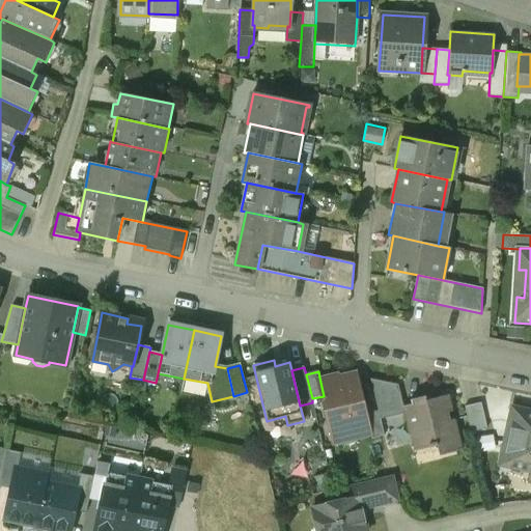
[(337,373),(319,378),(324,396),(333,435),(350,430),(352,438),(369,434),(365,415),(356,376),(339,381),(337,373)]
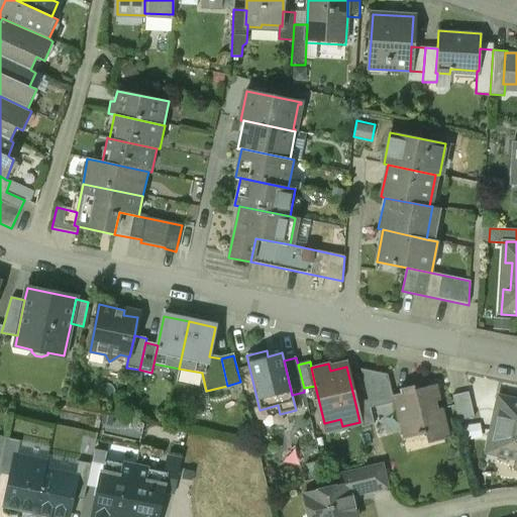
[(394,402),(393,396),(388,375),(360,370),(368,401),(369,404),(387,399),(389,404),(394,402)]
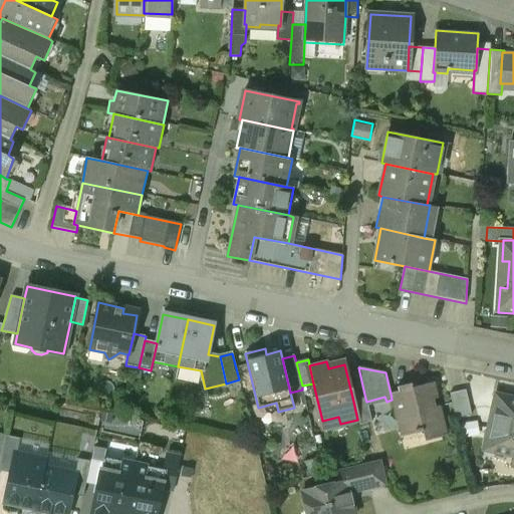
[(392,400),(401,437),(423,432),(425,441),(447,436),(440,406),(435,407),(434,399),(438,398),(435,382),(391,394),(392,400)]
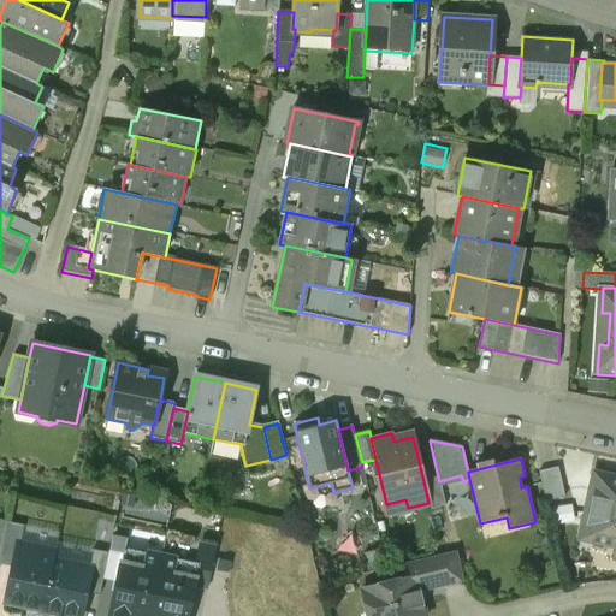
[(558,467),(538,472),(545,502),(566,497),(558,467)]
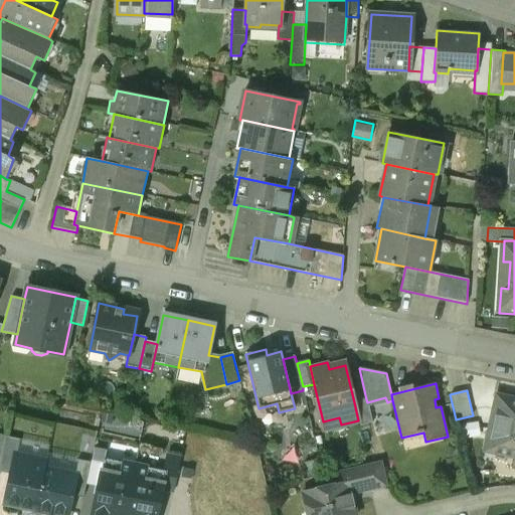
[(514,399),(497,396),(486,450),(514,456),(514,399)]
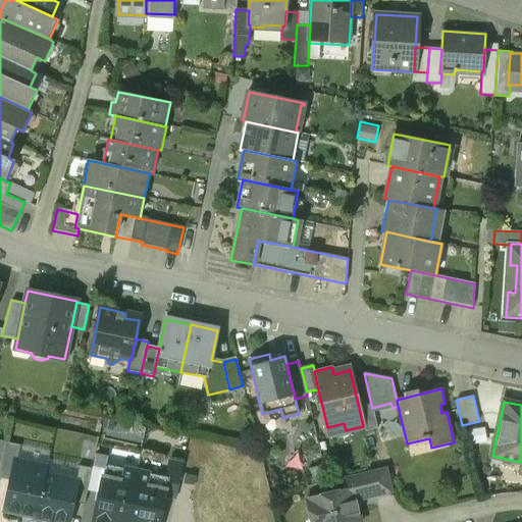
[(371,405),(359,408),(363,426),(365,431),(377,428),(372,408),(371,405)]
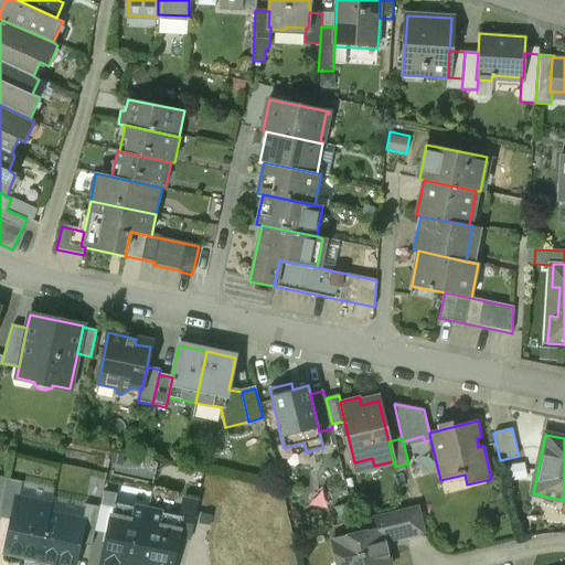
[(7,479),(0,509),(0,516),(11,520),(16,501),(17,501),(20,481),(7,479)]
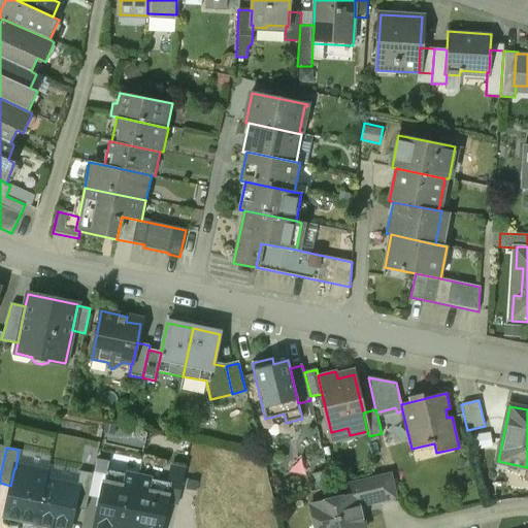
[(101,499),(107,470),(109,462),(96,459),(93,474),(89,496),(101,499)]
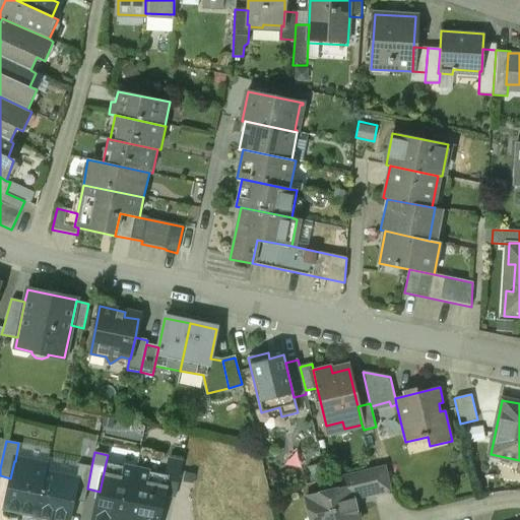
[(36,515),(45,473),(46,467),(38,465),(39,463),(23,460),(23,463),(15,461),(14,461),(10,478),(4,508),(36,515)]
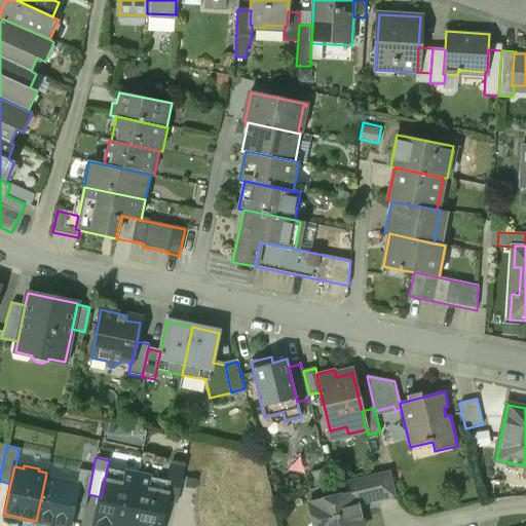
[(167,481),(170,481),(165,498),(178,501),(185,467),(172,465),(167,481)]
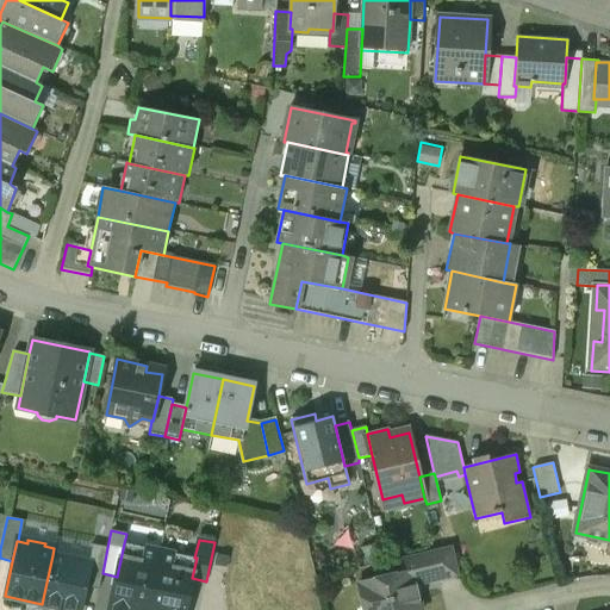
[(89,564),(85,586),(99,590),(103,573),(107,548),(92,543),(88,562),(89,564)]
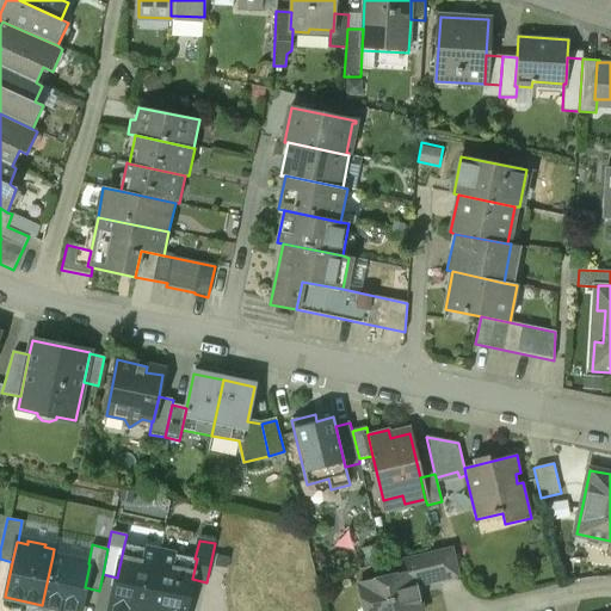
[(109,610),(147,610),(160,551),(124,544),(117,578),(109,610)]
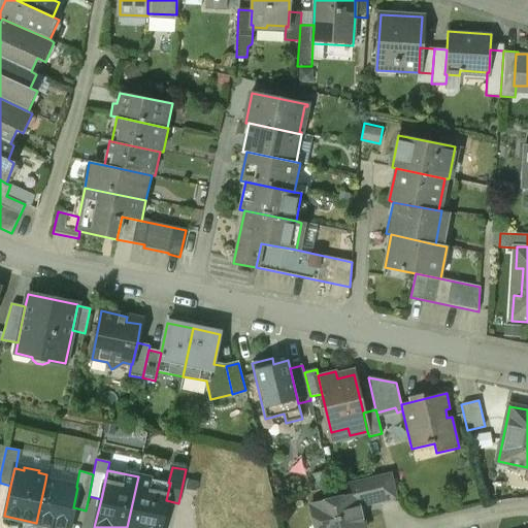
[(324,471),(311,474),(315,487),(327,484),(324,471)]
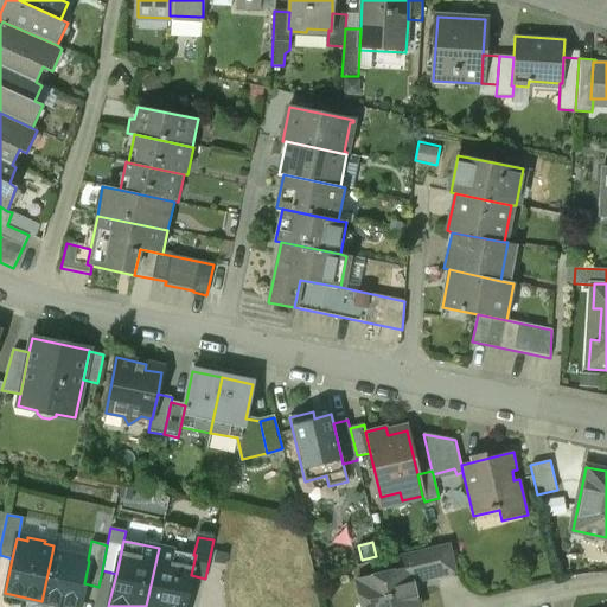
[(408,568),(409,568),(413,581),(420,579),(421,580),(457,570),(449,543),(404,556),(408,568)]
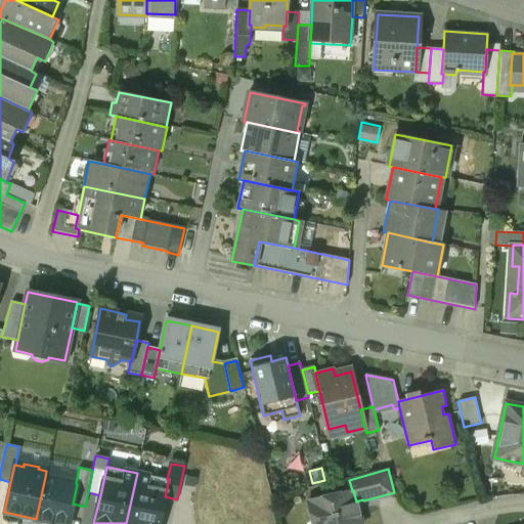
[(167,479),(137,473),(126,523),(159,523),(165,496),(169,479),(167,479)]
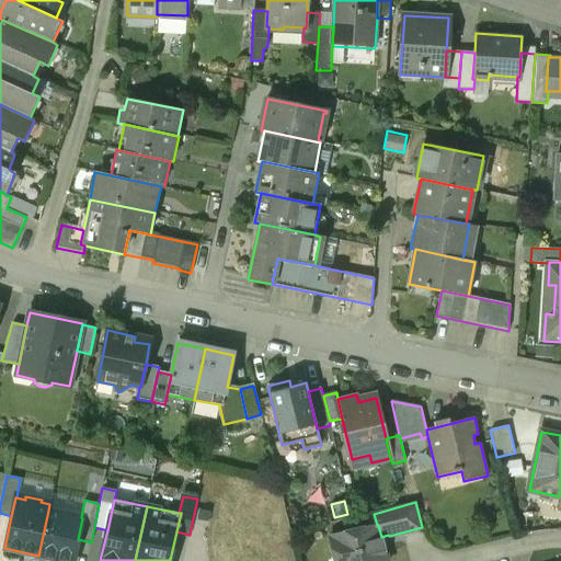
[(48,511),(38,556),(65,560),(72,560),(78,539),(82,518),(81,517),(72,516),(72,514),(57,511),(57,513),(48,511)]
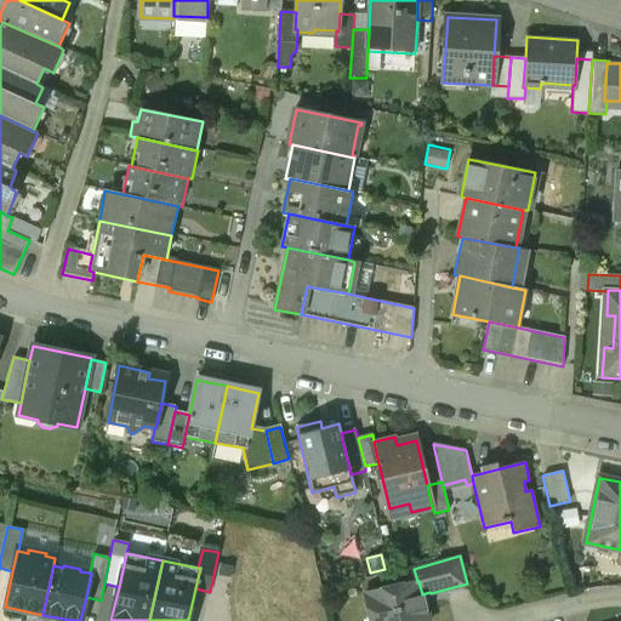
[(428,620),(422,594),(419,581),(417,581),(364,593),(370,620),(428,620)]
